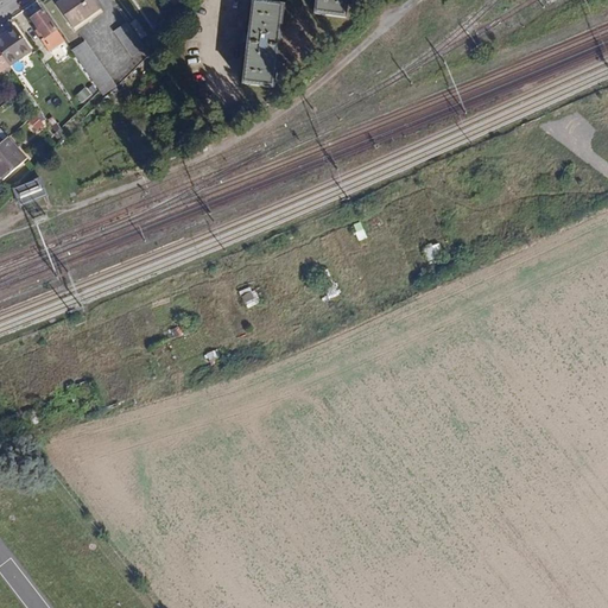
[(99,7),(94,0),(61,0),(56,4),(71,26),(99,7)]
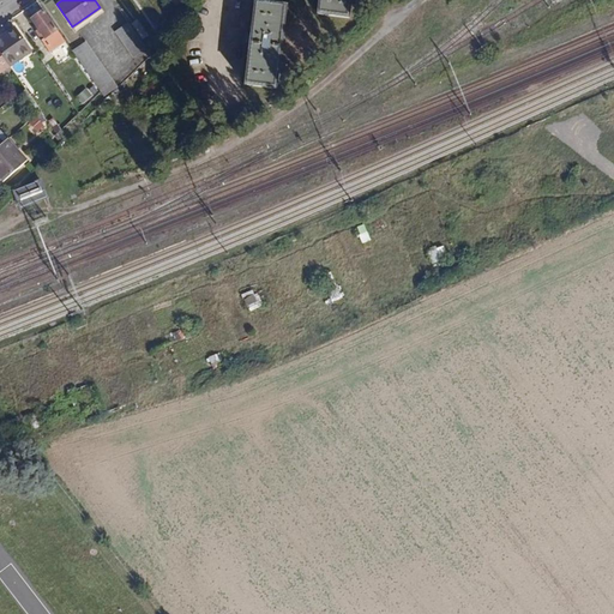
[(350,0),(320,0),(319,13),(348,17),(350,0)]
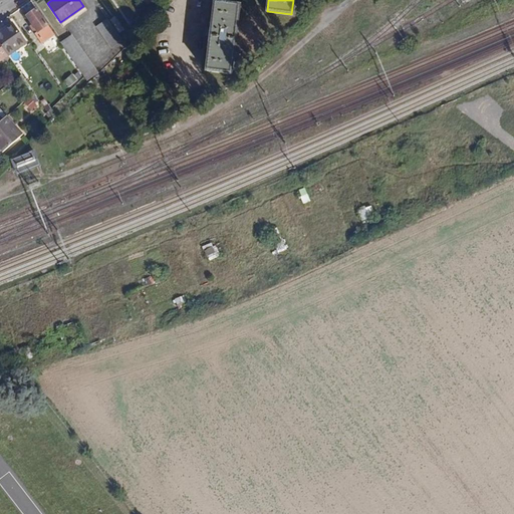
[(239,5),(215,2),(206,70),(231,73),(239,5)]
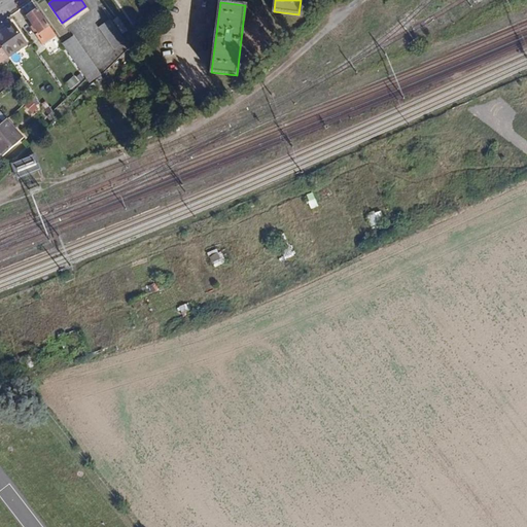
[(85,6),(62,23),(65,27),(89,10),(85,6)]
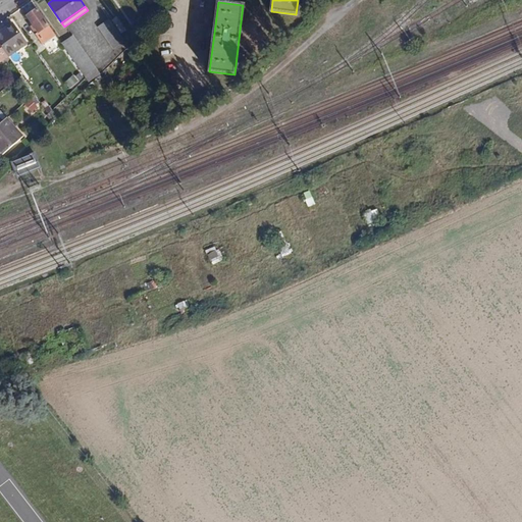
[(55,34),(38,9),(28,16),(33,24),(30,25),(37,35),(42,43),(55,34)]
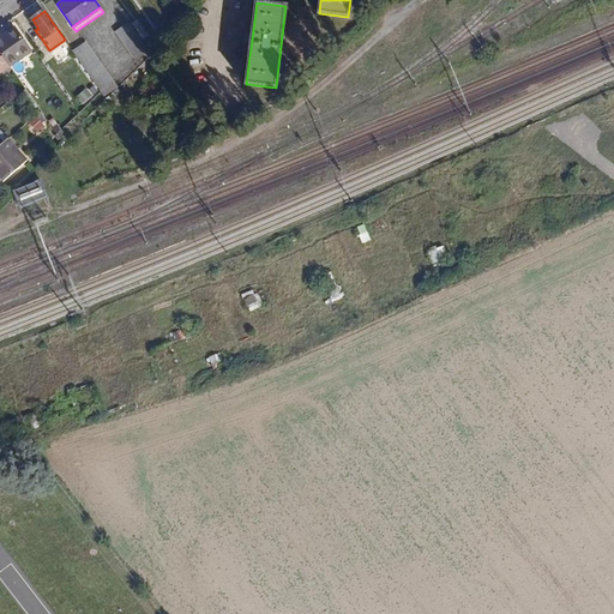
[(145,32),(137,19),(130,24),(138,37),(145,32)]
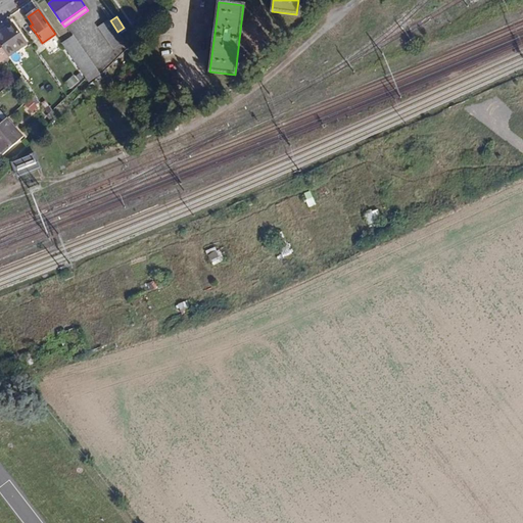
[(110,20),(109,19),(99,28),(113,47),(125,41),(117,32),(110,20)]
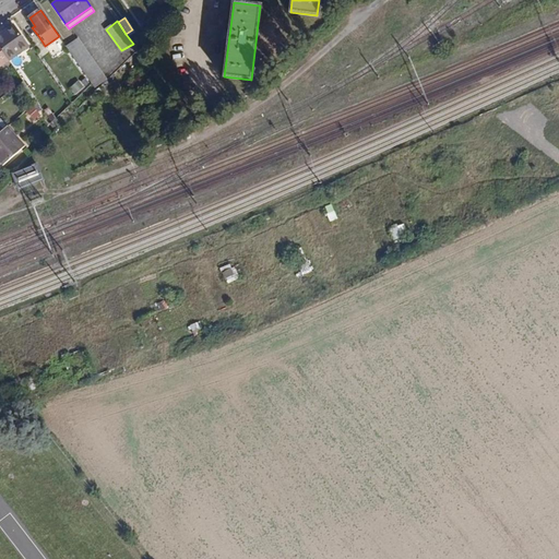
[(0,46),(1,48),(9,60),(27,46),(20,35),(12,25),(0,33),(0,46)]
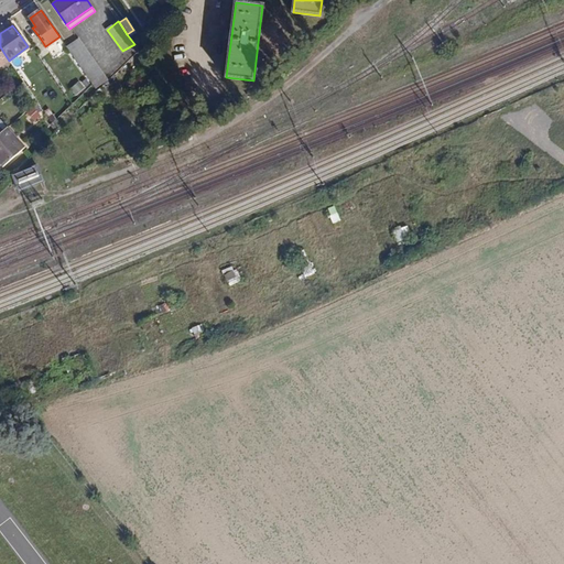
[(93,84),(101,75),(76,39),(66,46),(93,84)]
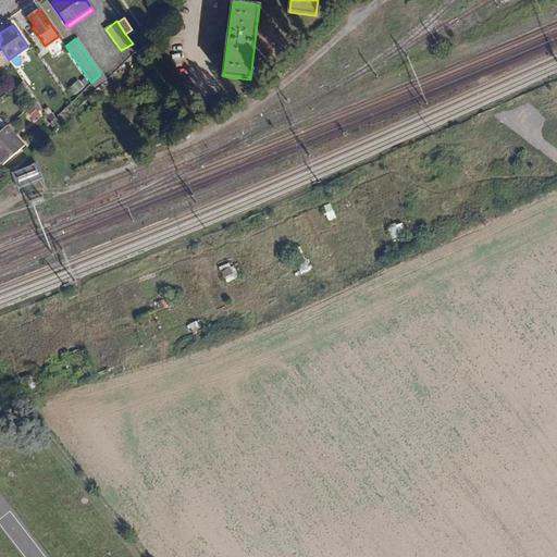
[(1,48),(0,46),(0,66),(10,61),(9,60),(1,48)]
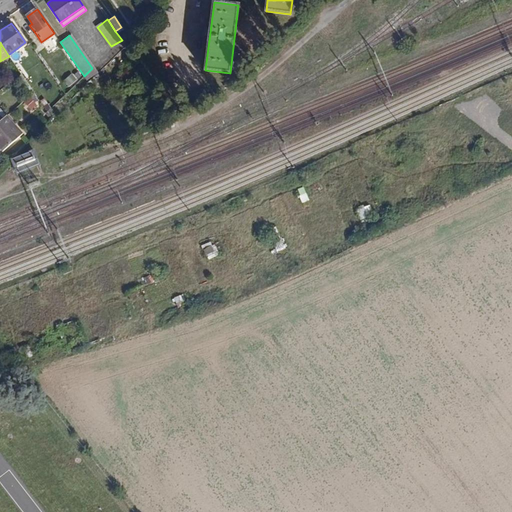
[(92,68),(84,76),(86,80),(96,73),(92,68)]
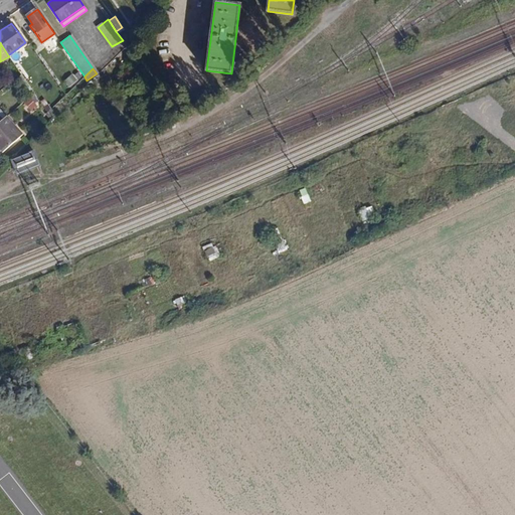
[(73,74),(64,80),(69,87),(78,80),(73,74)]
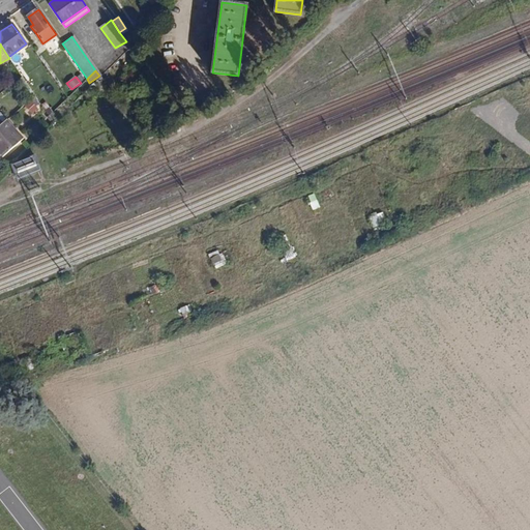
[(41,104),(35,95),(27,101),(32,110),(41,104)]
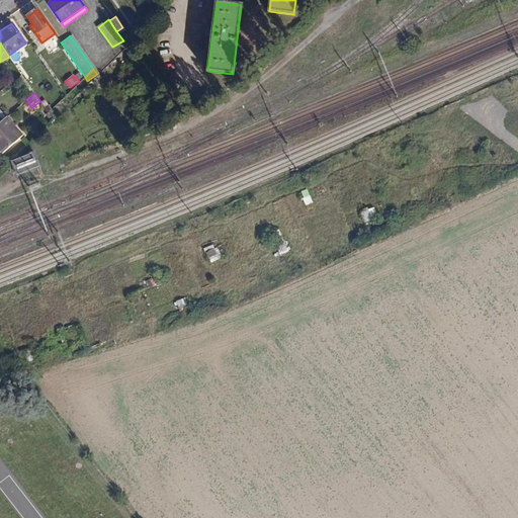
[(2,121),(0,122),(0,150),(2,153),(21,136),(6,117),(2,121)]
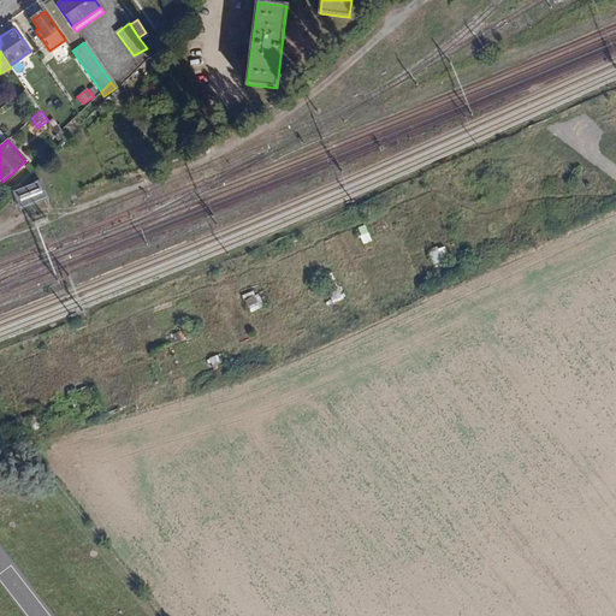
[(47,197),(41,182),(15,191),(15,194),(21,208),(47,197)]
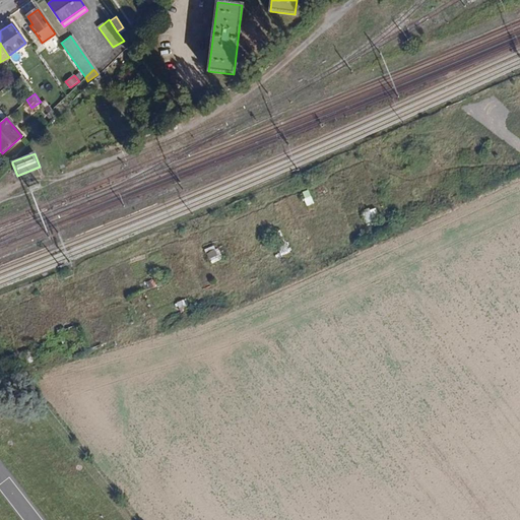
[(408,157),(400,160),(402,166),(403,170),(411,166),(408,157)]
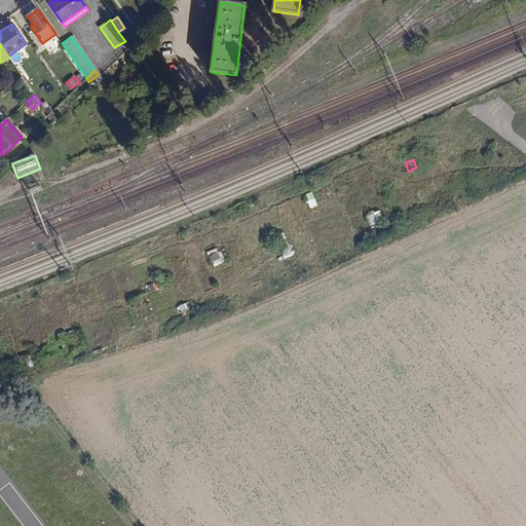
[(320,188),(325,200),(335,196),(330,184),(320,188)]
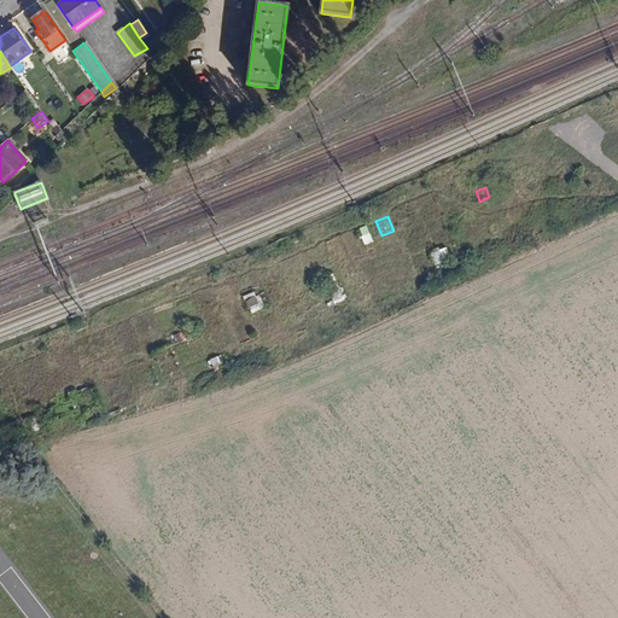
[(458,232),(453,219),(448,221),(453,234),(458,232)]
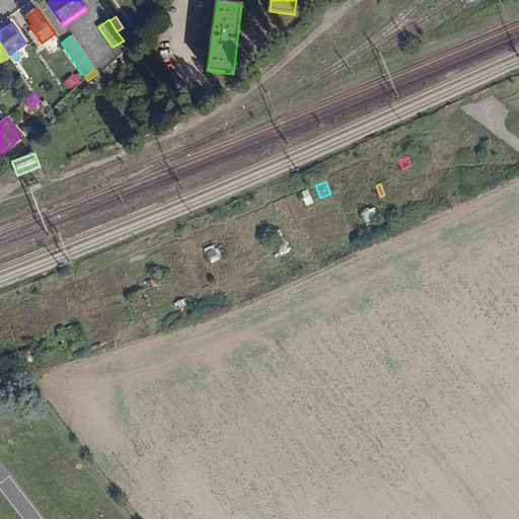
[(308,190),(302,192),(307,206),(313,203),(308,190)]
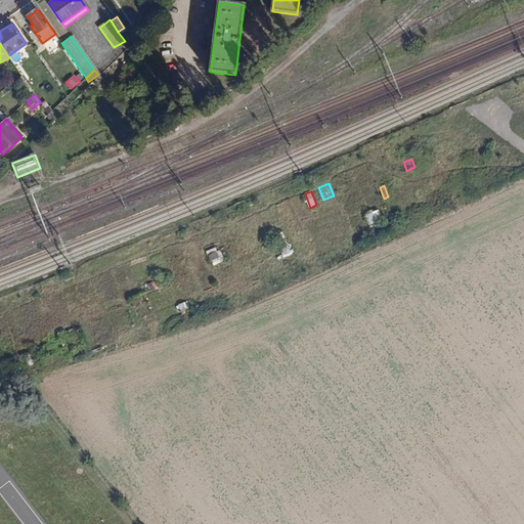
[(214,263),(224,258),(220,251),(211,255),(214,263)]
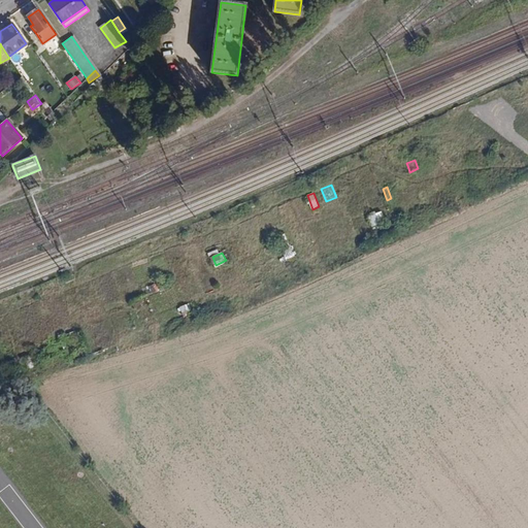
[(58,279),(62,289),(67,287),(63,277),(58,279)]
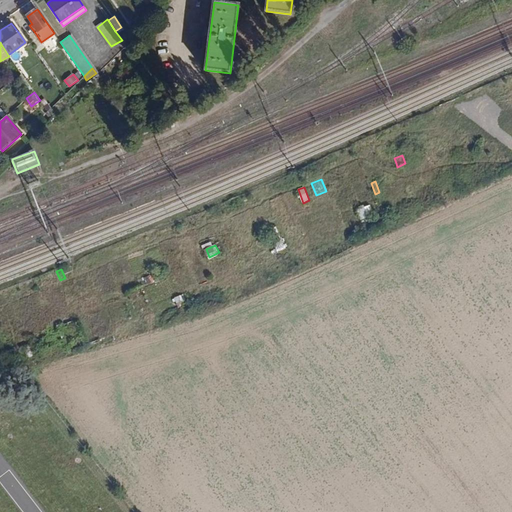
[(149,275),(143,277),(146,283),(152,281),(149,275)]
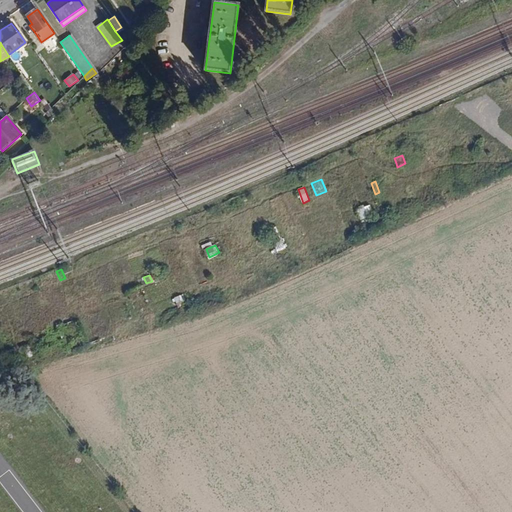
[(134,308),(142,305),(140,298),(131,302),(134,308)]
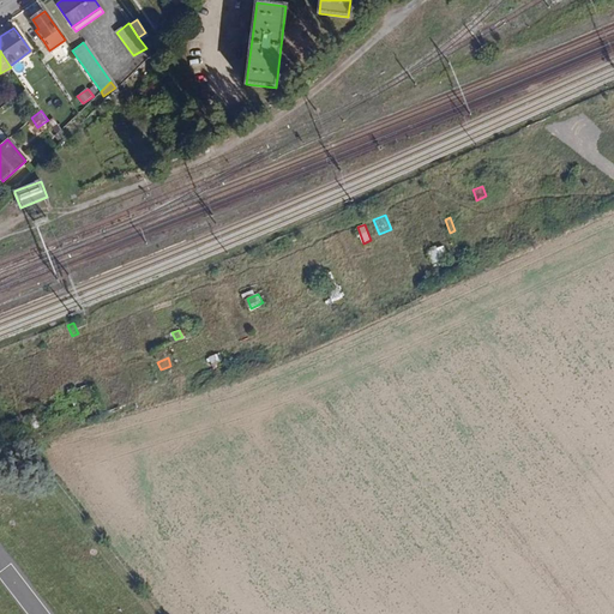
[(40,417),(30,421),(32,429),(42,426),(40,417)]
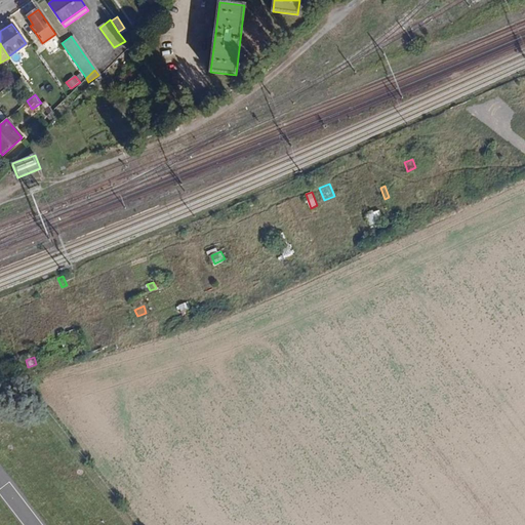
[(10,373),(22,369),(19,365),(8,369),(10,373)]
